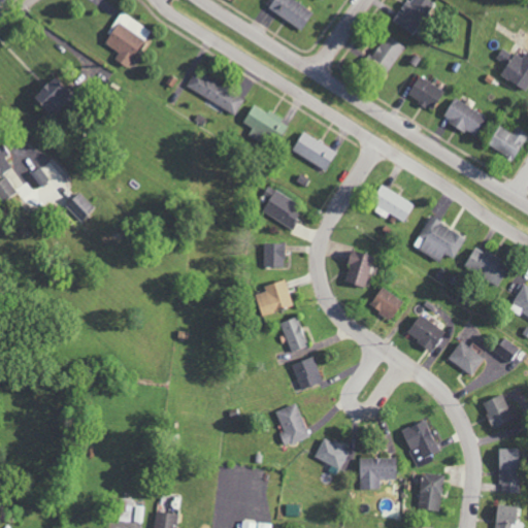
[(299,30),(312,12),(295,0),(271,0),(267,7),(299,30)]
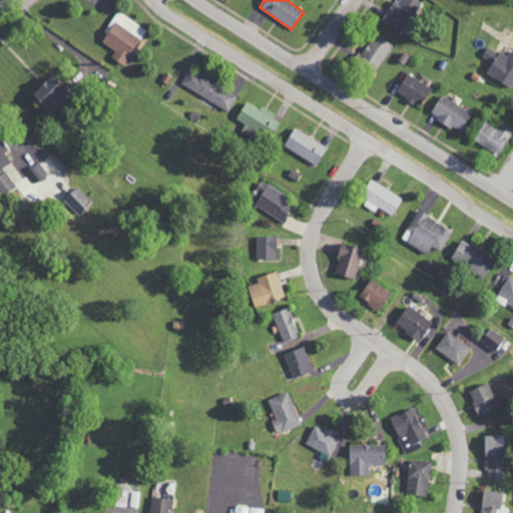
[(402,33),(420,1),(418,0),(399,0),(399,1),(396,0),(394,0),(388,11),(386,10),(380,21),(402,33)]
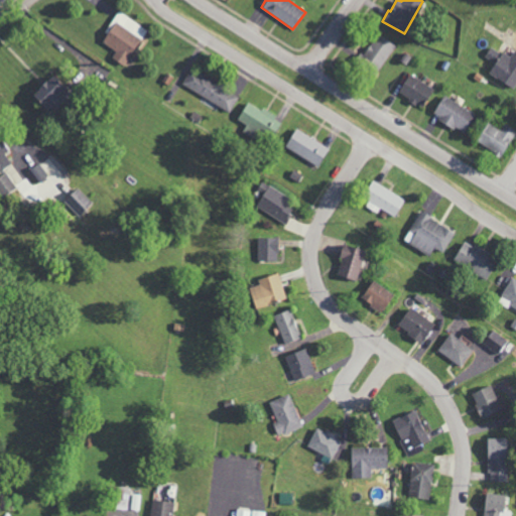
[(124,66),(147,29),(118,11),(100,40),(116,51),(111,57),(124,66)]
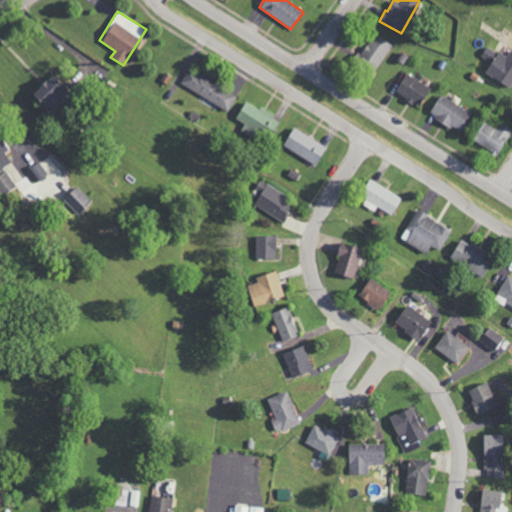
[(391,45),(374,34),(356,61),(373,72),(391,45)]
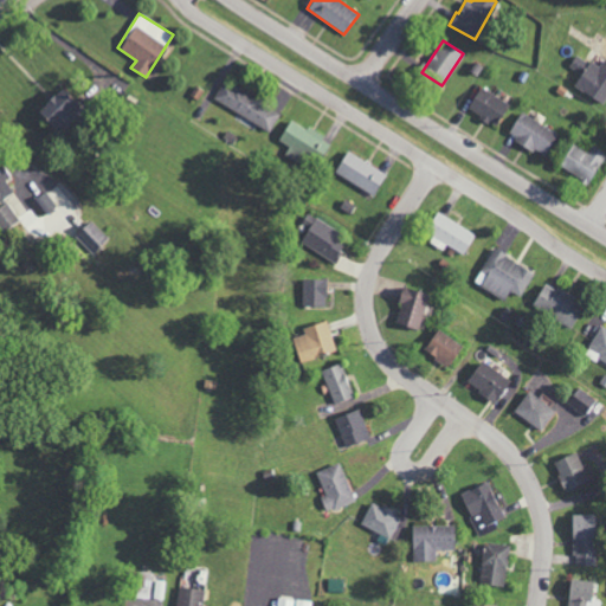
[(573,85),(604,105),(605,101),(605,59),(604,59),(598,68),(577,53),(568,65),(580,73),(573,85)]
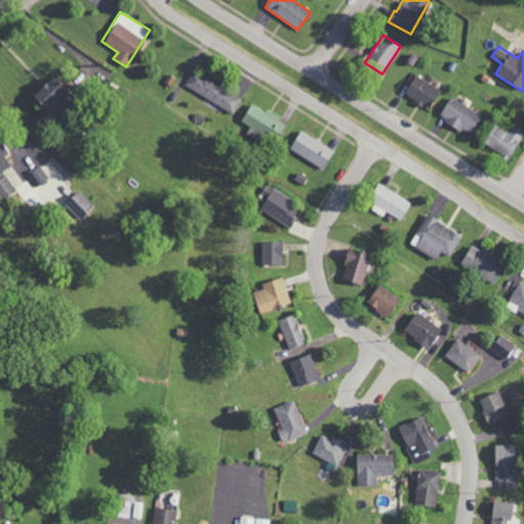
[(192,71),(184,88),(235,113),(244,94),(192,71)]
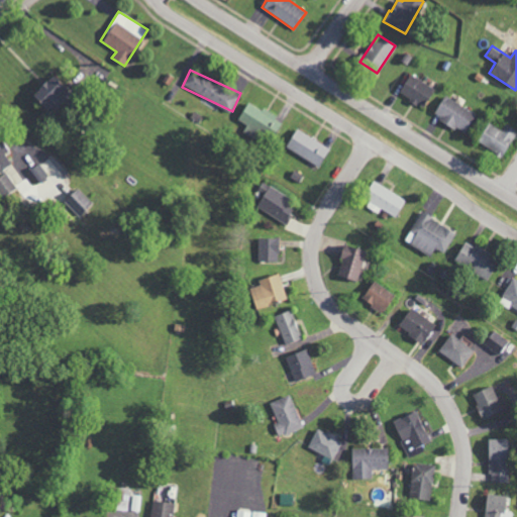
[(47,110),(65,88),(47,75),(30,97),(47,110)]
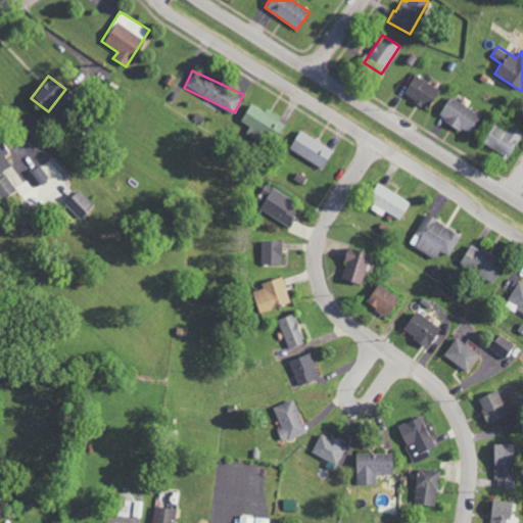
[(402,96),(429,107),(438,87),(412,76),(402,96)]
